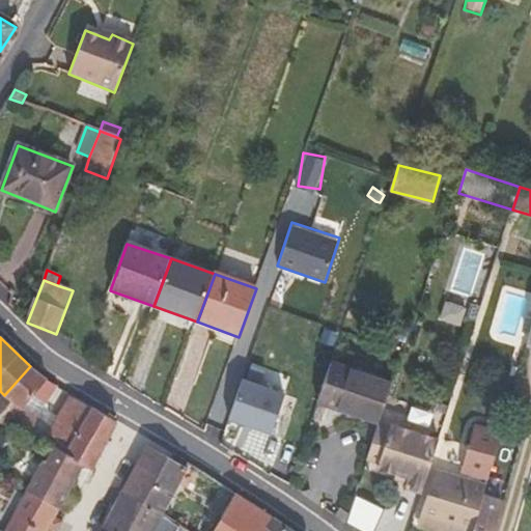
[(393,383),(331,362),(317,403),(380,424),(393,383)]
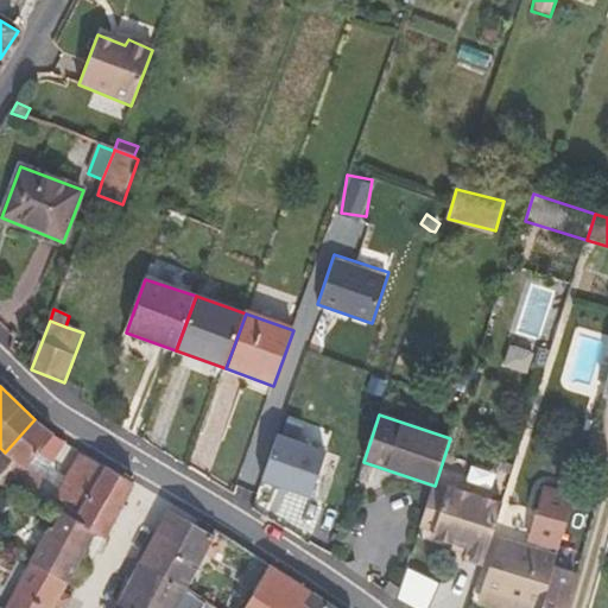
[(40,453),(55,436),(35,419),(5,453),(0,457),(0,472),(13,480),(21,469),(26,468),(40,453)]
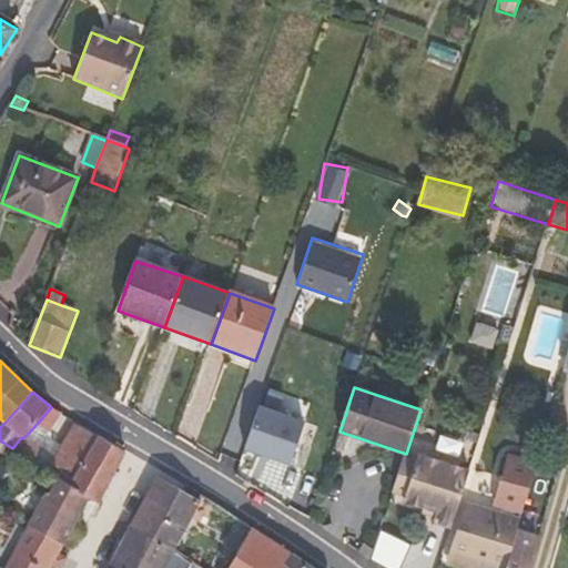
[(244,449),(292,464),(306,417),(259,403),(244,449)]
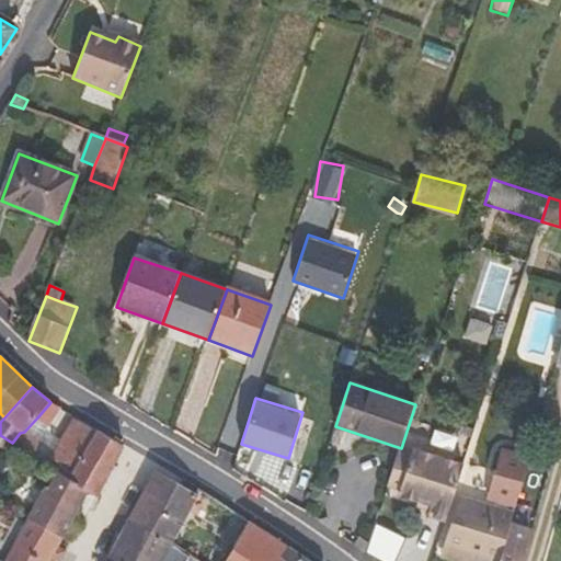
[(50,402),(37,418),(46,423),(57,408),(50,402)]
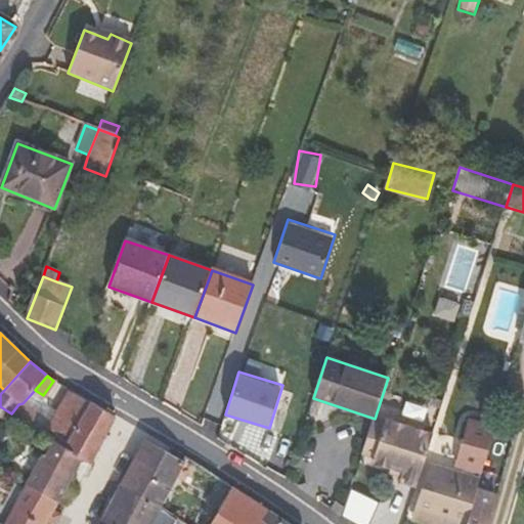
[(47,431),(67,443),(91,404),(73,394),(69,392),(47,431)]
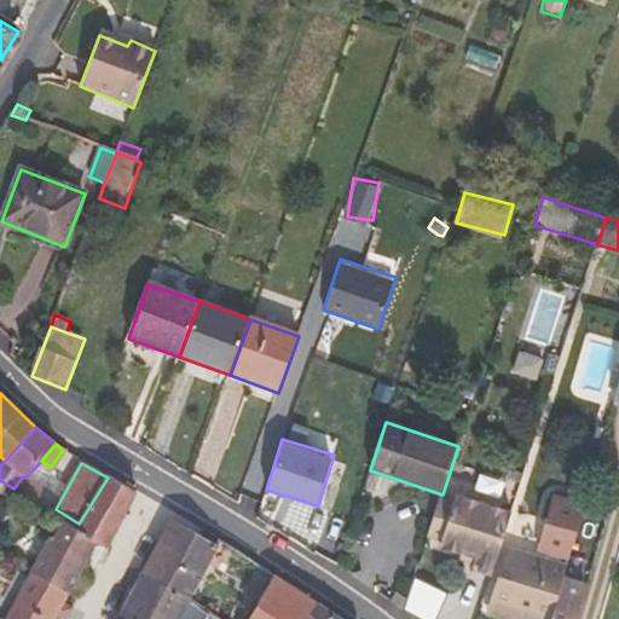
[(574,470),(565,498),(584,504),(589,489),(593,476),(574,470)]
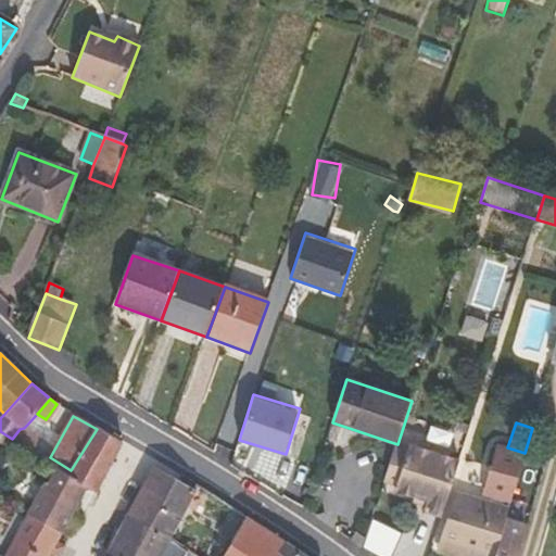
[(39,439),(24,428),(20,429),(12,439),(32,451),(39,439)]
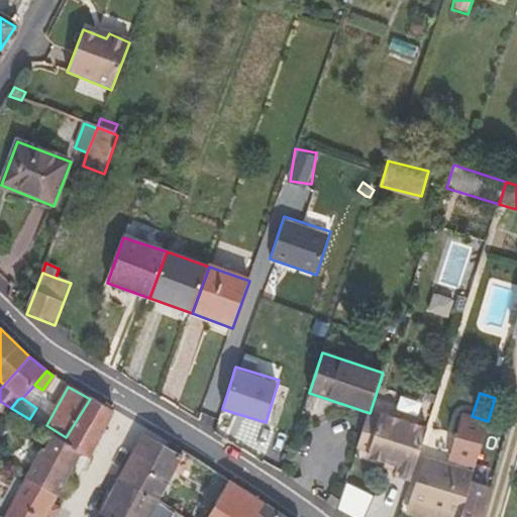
[(63,440),(83,452),(91,457),(115,413),(90,399),(66,437),(63,440)]
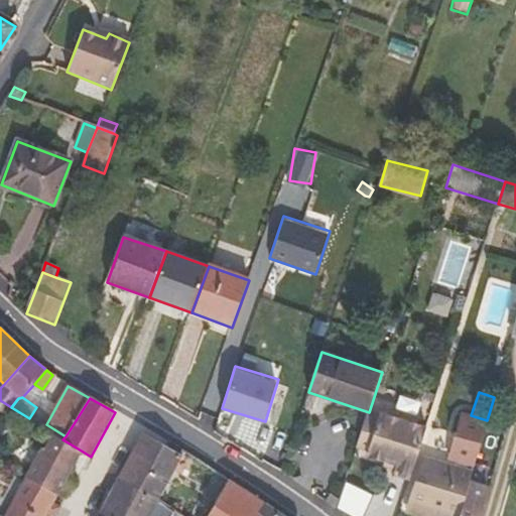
[(0,400),(0,419),(11,407),(0,400)]
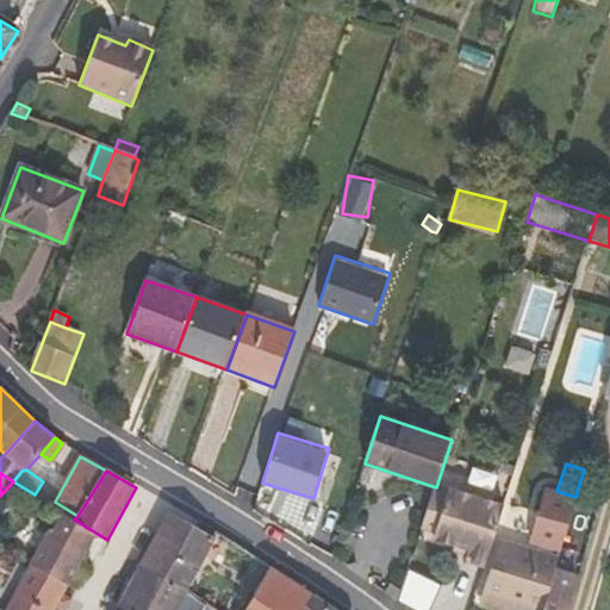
[(263,486),(254,511),(272,523),(281,497),(263,486)]
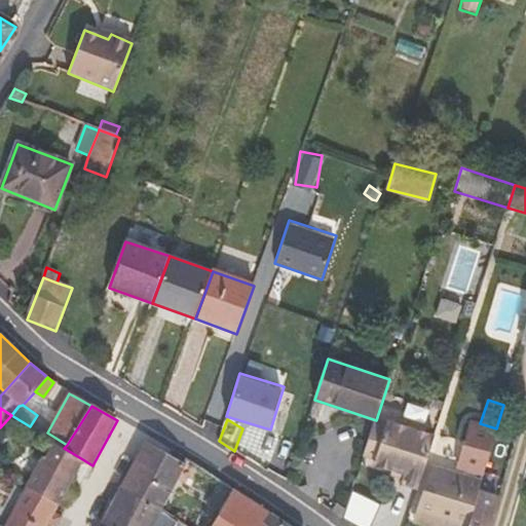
[(496,428),(480,423),(471,421),(458,465),(483,474),(496,428)]
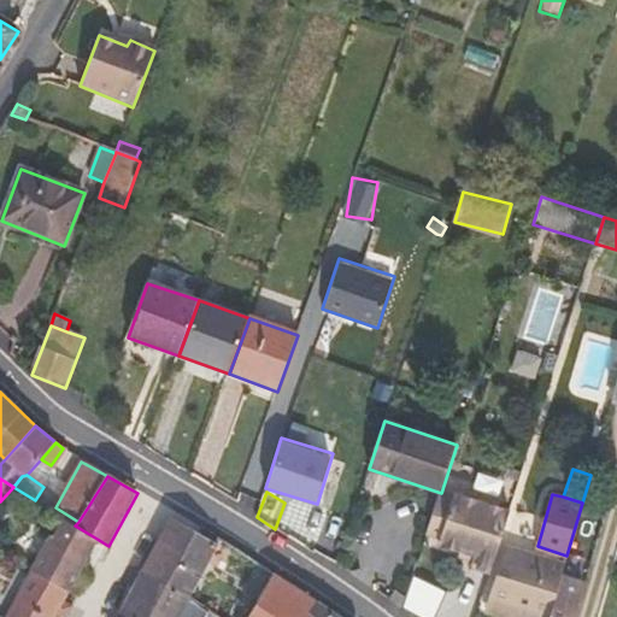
[(489,576),(509,515),(454,497),(439,547),(474,558),(470,570),(489,576)]
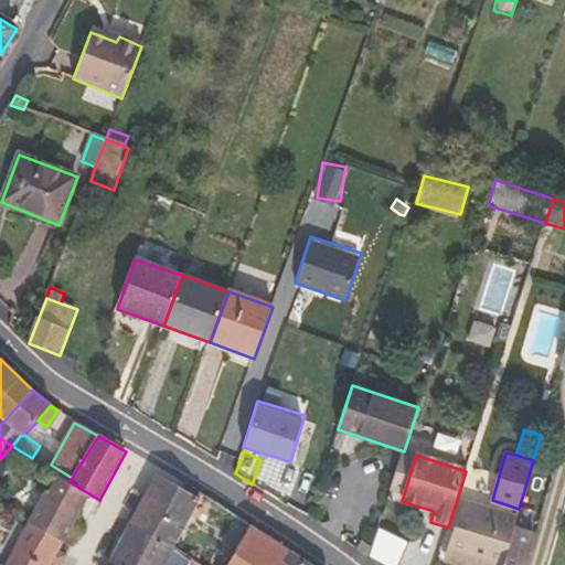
[(174,548),(190,516),(198,500),(158,476),(131,524),(174,548)]
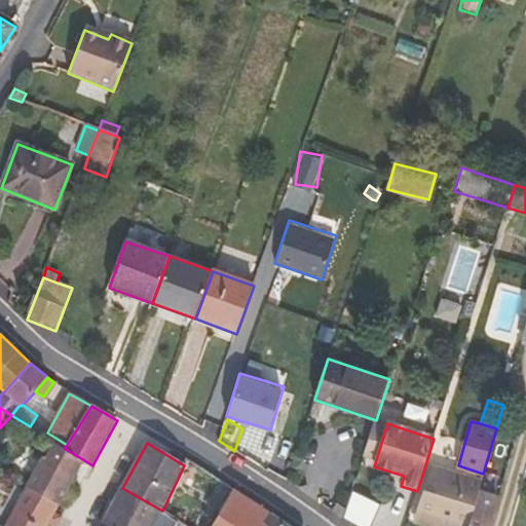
[(57,444),(46,461),(44,459),(29,487),(61,504),(64,500),(71,504),(76,495),(68,490),(73,482),(84,460),(64,448),(57,444)]
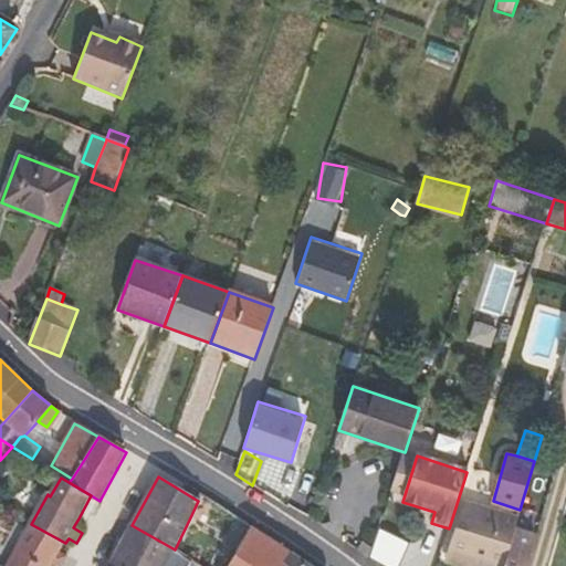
[(465,502),(449,559),(472,565),(503,565),(517,517),(502,513),(465,502)]
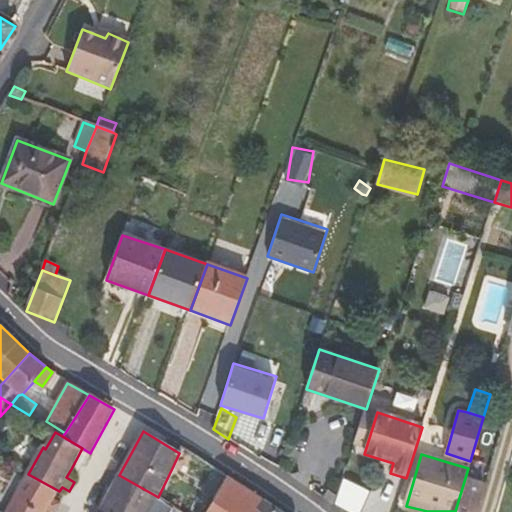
[(59,491),(28,474),(7,511),(57,511),(62,503),(55,499),(59,491)]
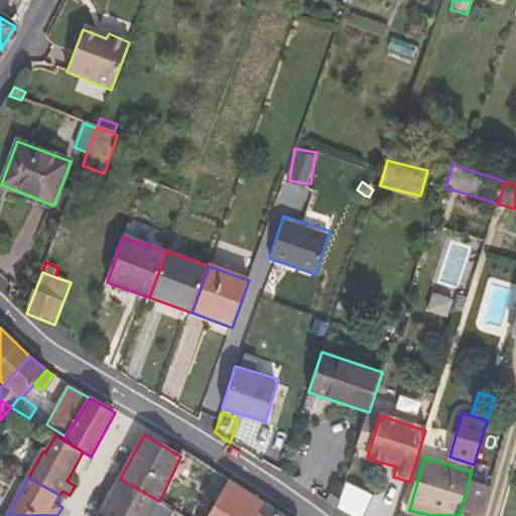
[(172,515),(174,513),(159,501),(120,479),(110,496),(99,515),(172,515)]
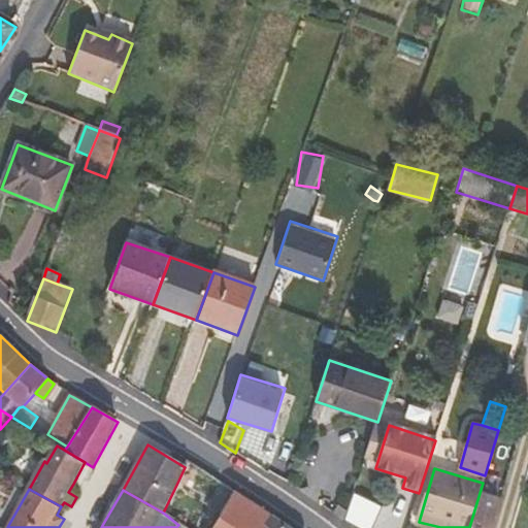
[(235,492),(213,527),(263,527),(271,515),(235,492)]
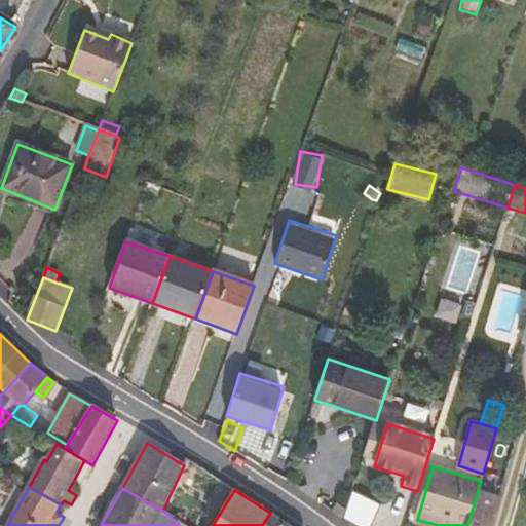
[(333,512),(341,519),(345,510),(337,503),(333,512)]
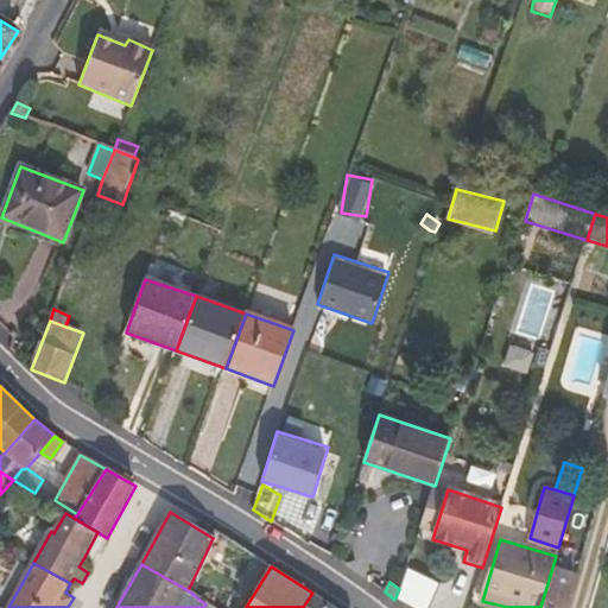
[(335,607),(330,605),(312,593),(303,607),(335,607)]
